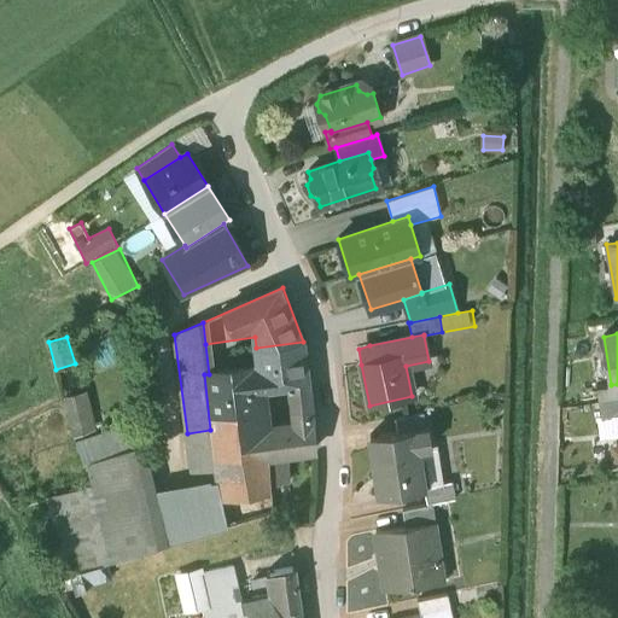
[(303,342),(256,348),(258,368),(261,392),(262,392),(286,390),(308,386),(303,342)]
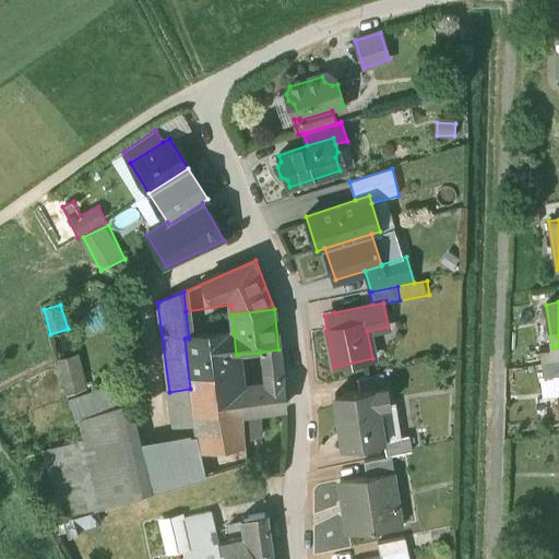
[(189,339),(185,339),(190,389),(169,392),(174,426),(185,425),(194,419),(198,436),(201,453),(245,447),(245,442),(242,414),(260,412),(284,407),(282,382),(269,384),(263,385),(241,389),(239,369),(214,371),(213,358),(236,355),(234,333),(189,339)]
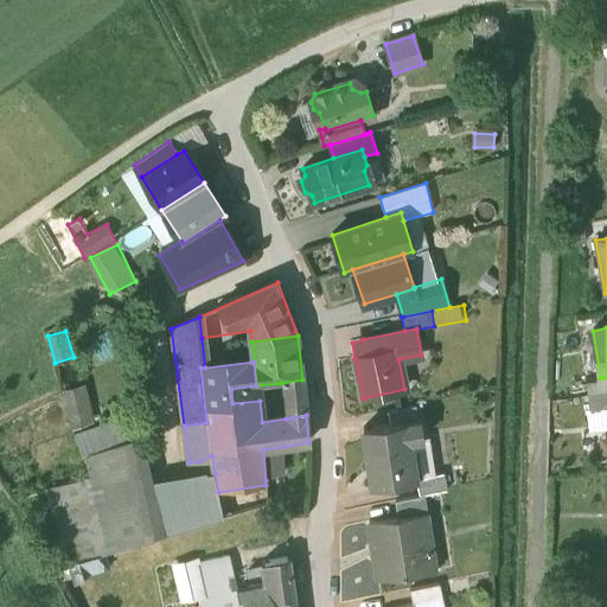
[(600,377),(586,378),(588,395),(606,391),(606,377),(600,378),(600,377)]
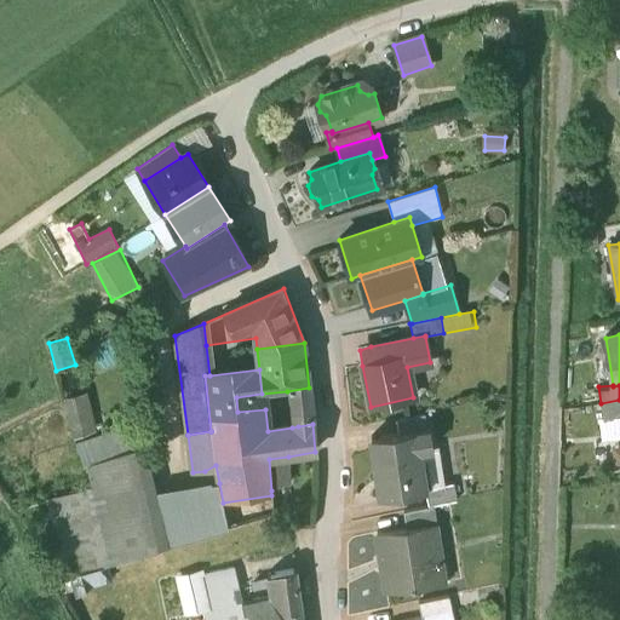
[(296,408),(311,406),(309,388),(287,391),(292,428),(298,426),(296,408)]
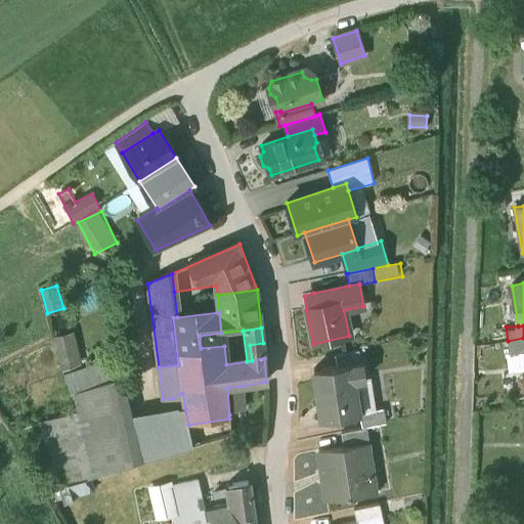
[(188,425),(185,408),(132,418),(121,382),(128,379),(121,357),(86,368),(74,332),(55,337),(80,412),(40,426),(62,490),(70,488),(91,481),(192,448),(188,425)]
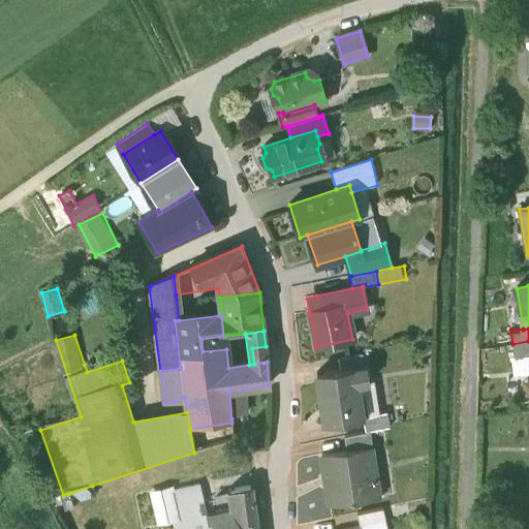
[(223,336),(201,339),(203,351),(226,349),(224,336),(223,336)]
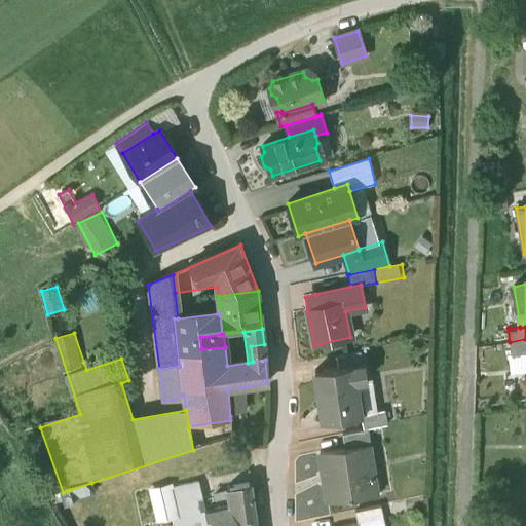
[(525,339),(510,342),(512,355),(525,353),(525,339)]
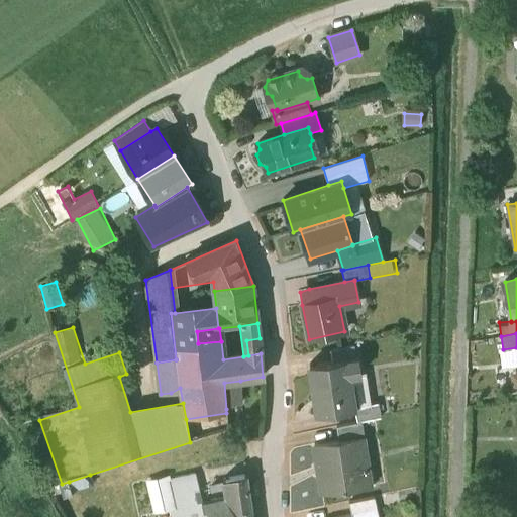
[(260,338),(246,340),(248,355),(261,353),(260,338)]
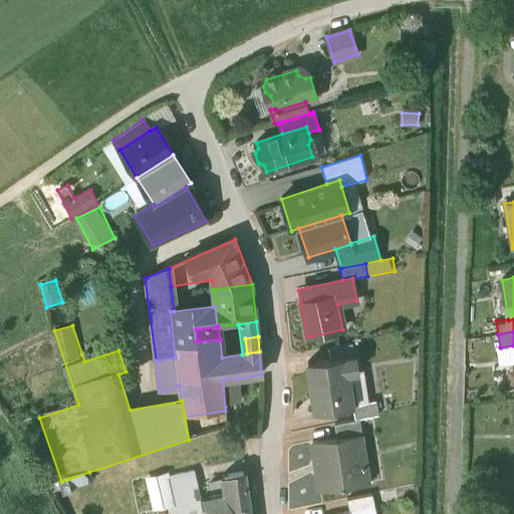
[(351,343),(327,348),(330,359),(353,356),(351,343)]
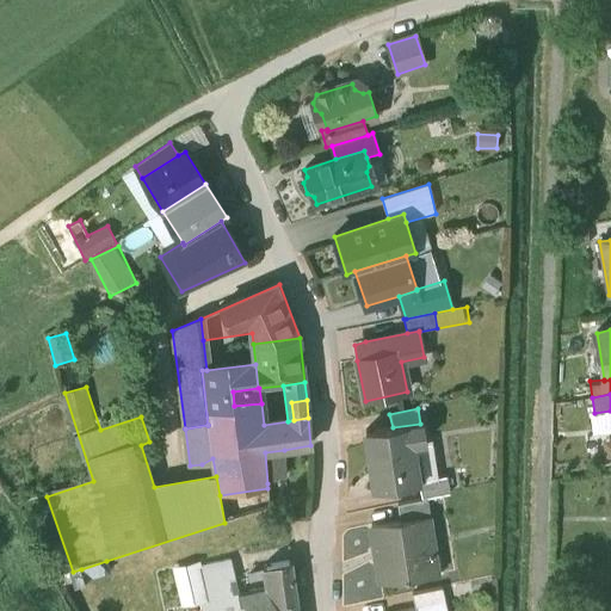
[(393,427),(366,432),(370,451),(414,444),(414,446),(426,444),(424,423),(420,424),(393,427)]
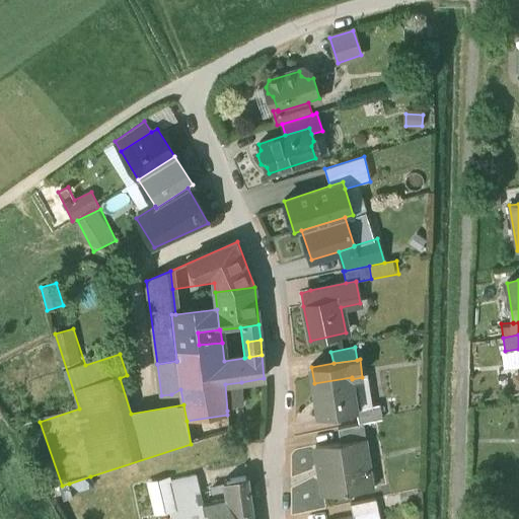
[(352,377),(314,383),(319,417),(357,412),(357,410),(352,379),(352,377)]
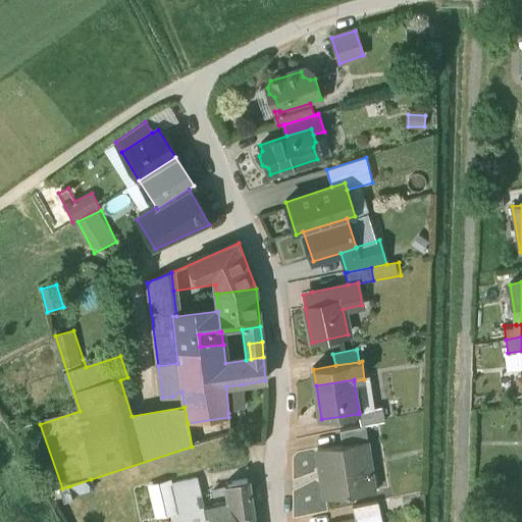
[(244,411),(243,384),(226,386),(228,413),(244,411)]
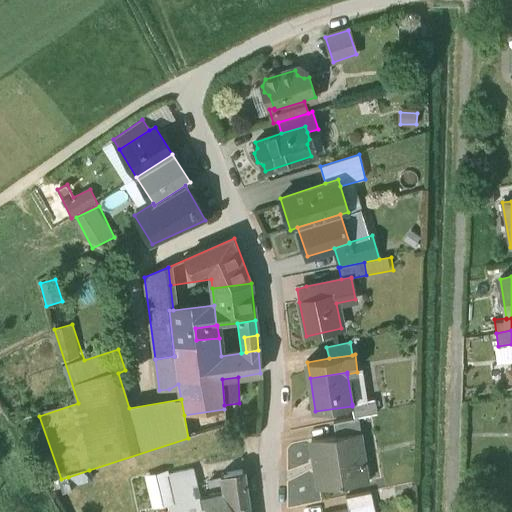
[(374,399),(352,404),(352,406),(354,419),(358,418),(378,414),(374,399)]
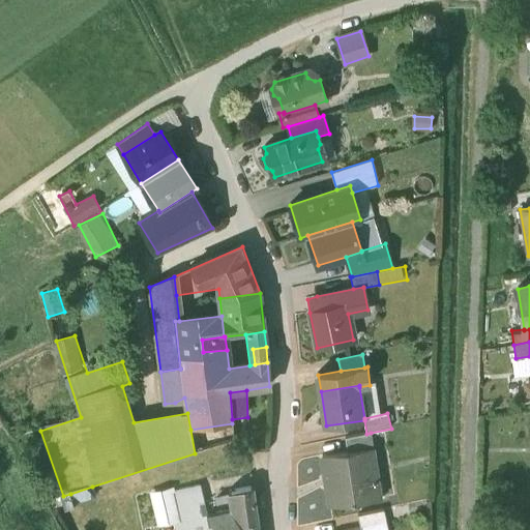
[(366,434),(346,438),(348,452),(372,449),(373,449),(371,433),(366,434)]
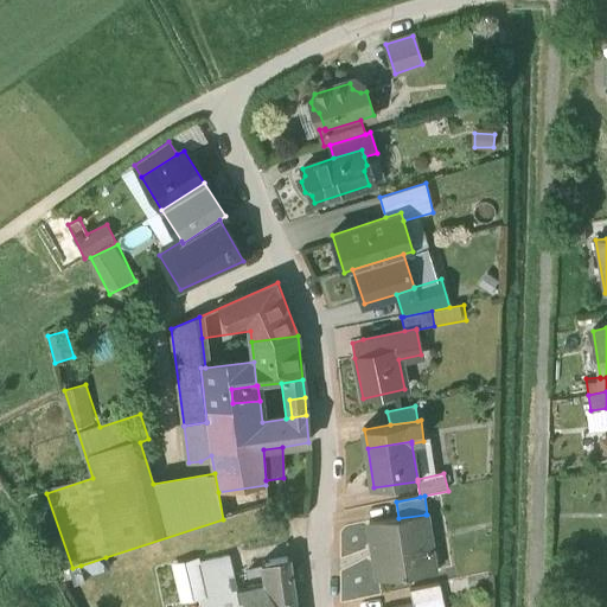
[(398,518),(369,523),(378,581),(435,572),(426,515),(398,518)]
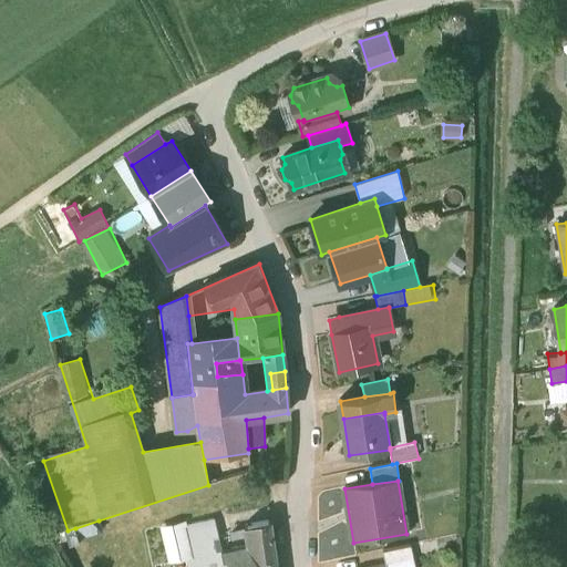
[(218,519),(213,521),(218,539),(212,540),(216,555),(220,554),(226,552),(218,519)]
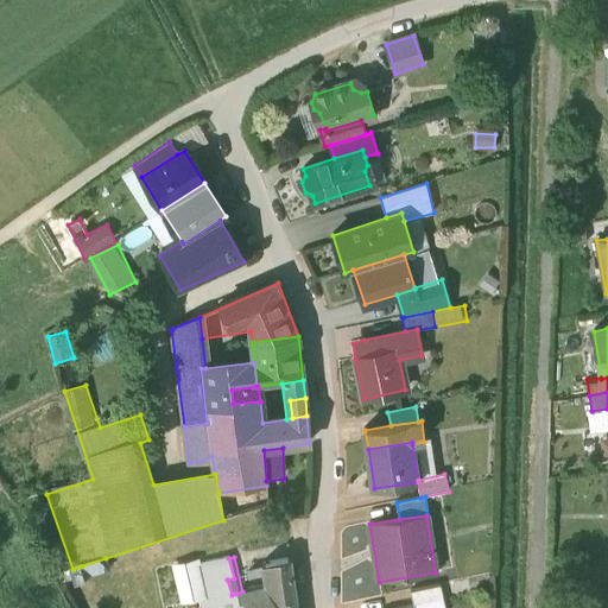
[(106,558),(81,567),(86,581),(111,572),(106,558)]
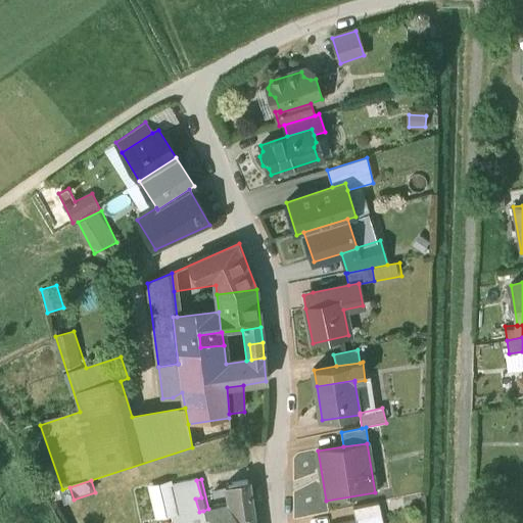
[(169,487),(173,486),(172,480),(147,487),(156,522),(159,522),(181,517),(178,504),(173,505),(169,487)]
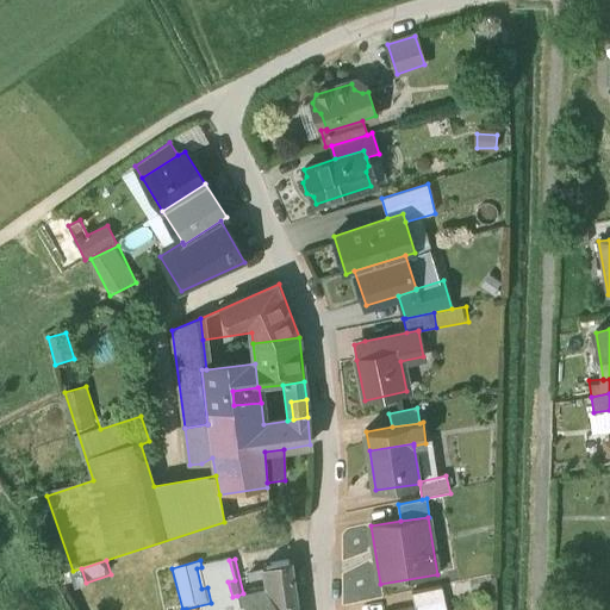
[(201,567),(197,568),(201,589),(207,587),(211,586),(228,582),(235,580),(229,560),(201,567)]
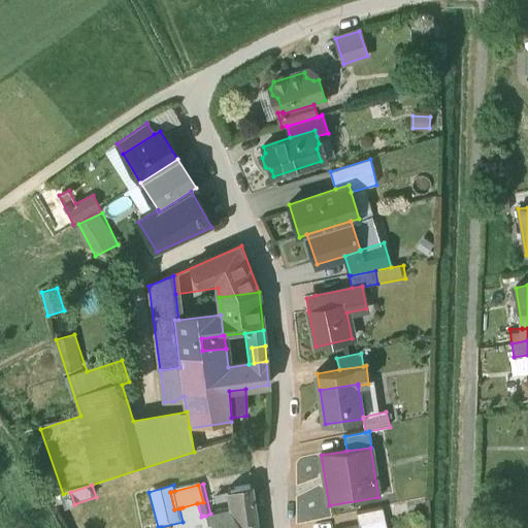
[(252,486),(228,492),(229,496),(231,508),(219,512),(210,514),(205,516),(208,527),(228,527),(256,521),(252,486)]
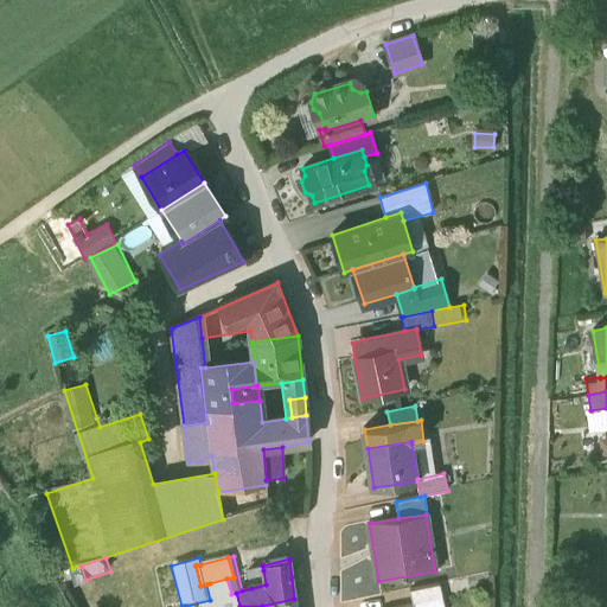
[(263,570),(248,574),(251,588),(266,585),(263,570)]
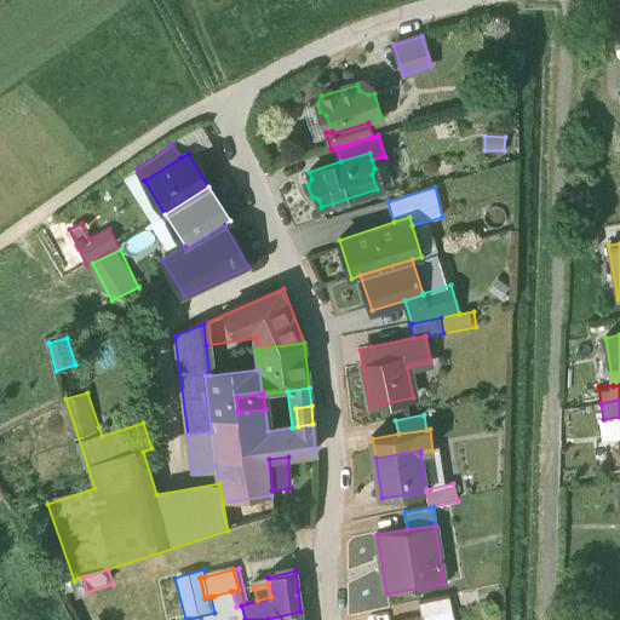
[(231,591),(214,596),(219,619),(245,619),(241,606),(236,607),(231,591)]
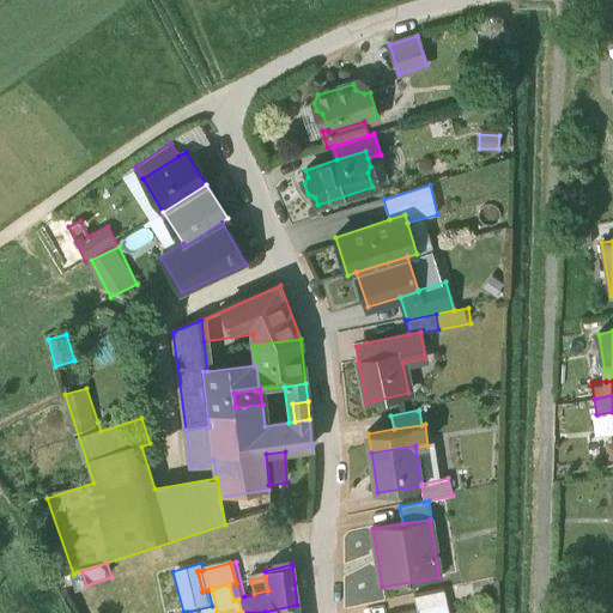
[(472,584),(443,590),(445,606),(475,598),(472,584)]
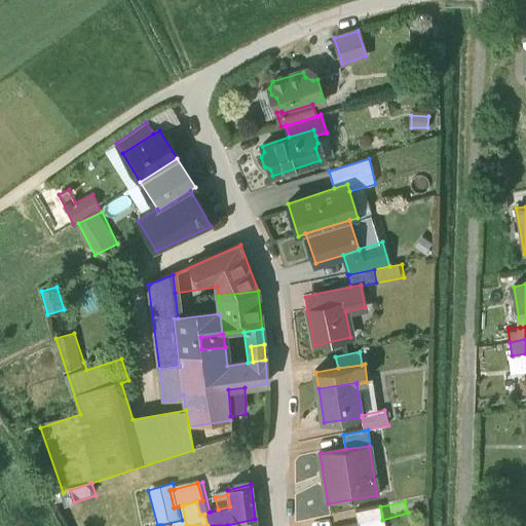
[(380,506),(354,513),(358,525),(382,520),(380,506)]
